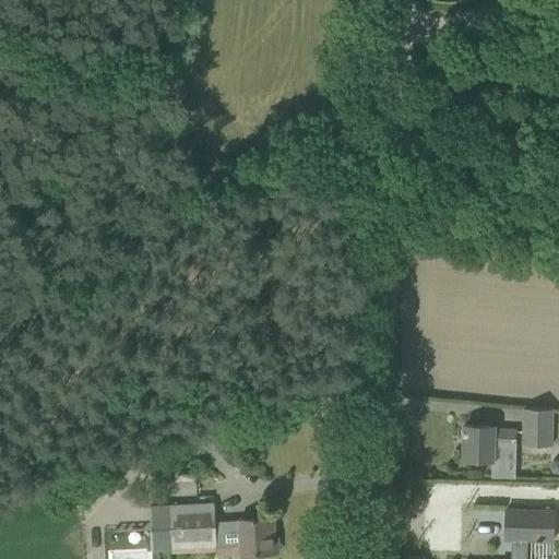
[(521,444),(550,445),(552,408),(523,406),(521,444)]
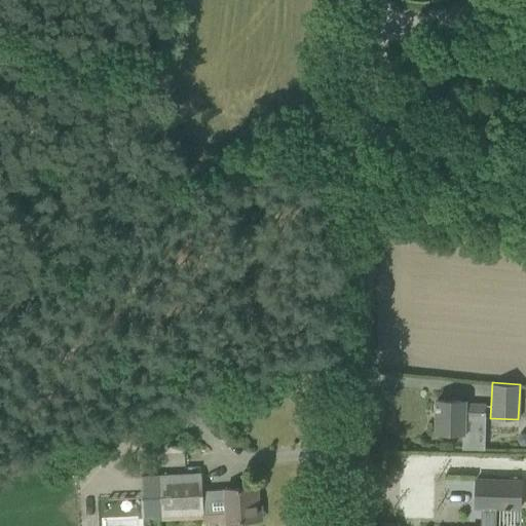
[(437,401),(436,433),(465,434),(466,419),(485,419),(485,402),(437,401)]
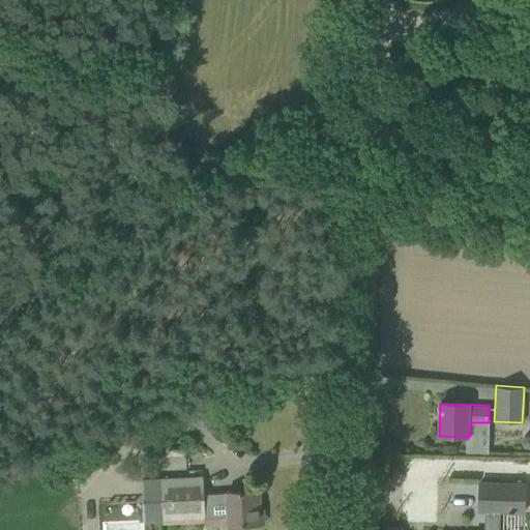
[(159,479),(159,498),(143,499),(143,521),(159,520),(159,524),(204,523),(204,527),(258,524),(257,492),(204,494),(203,477),(159,479)]
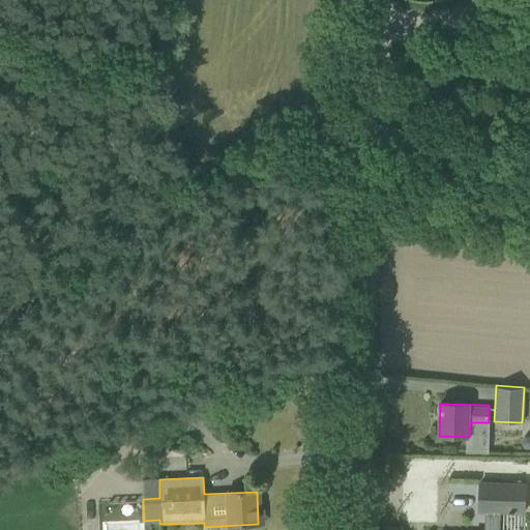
[(522,529),(523,513),(524,513),(525,484),(524,484),(481,483),(479,482),(479,483),(451,482),(449,529),(522,529)]
